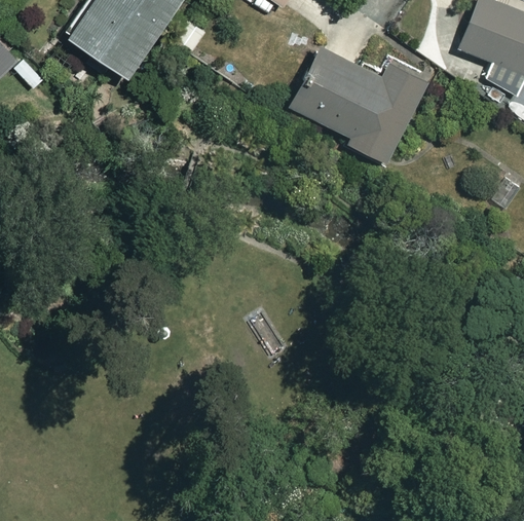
[(177,0),(90,0),(78,20),(69,32),(66,38),(124,78),(177,0)]
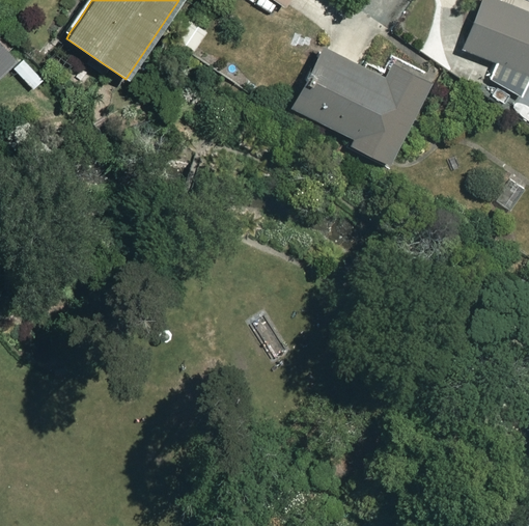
[(290,0),(271,0),(284,9),(290,0)]
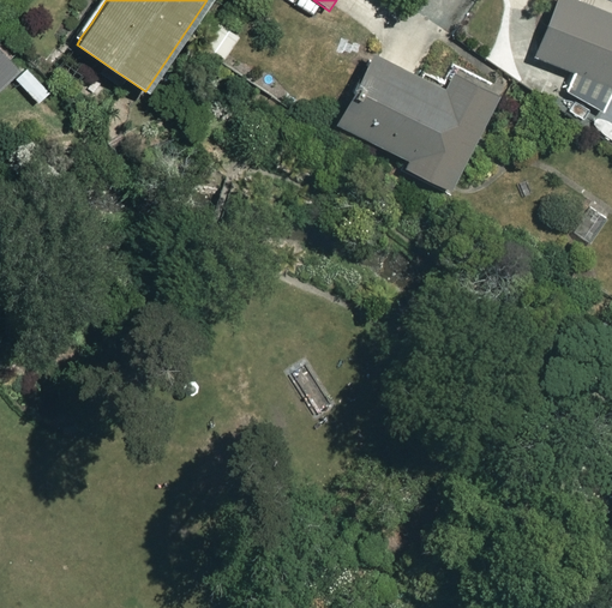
[(611,0),(586,0),(585,2),(579,0),(557,0),(533,58),(574,74),(564,97),(603,113),(611,92),(611,0)]
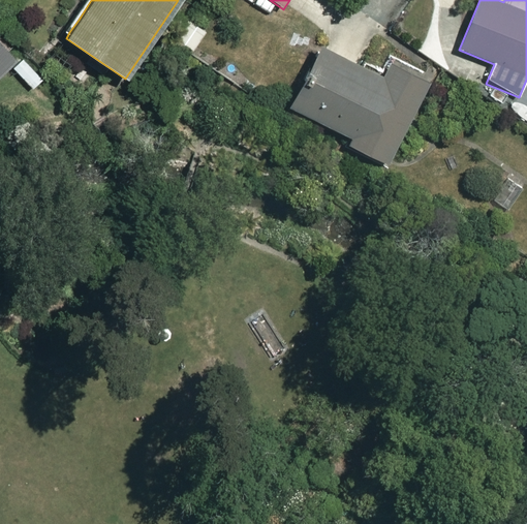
[(381,81),(319,50),(293,102),(290,109),(350,139),(347,145),(388,165),(429,82),(391,62),(381,81)]
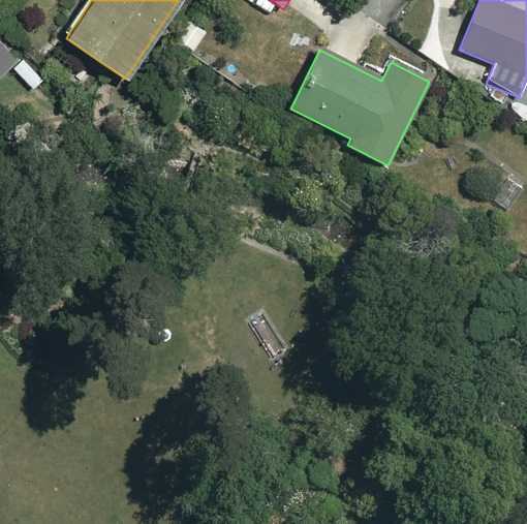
[(0,53),(0,70),(9,62),(0,53)]
